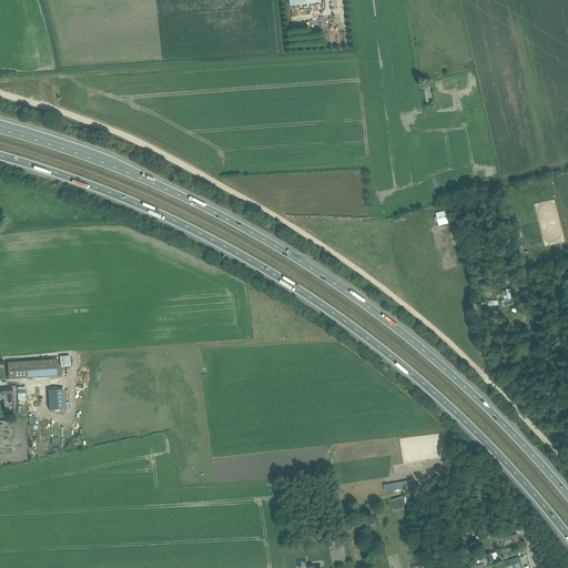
[(429,84),(423,85),(426,103),(433,102),(429,84)]
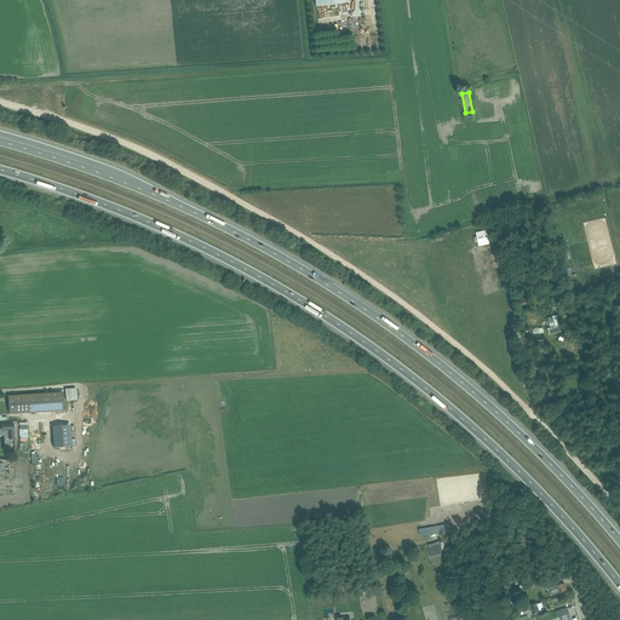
[(475,242),(477,242),(478,247),(489,245),(487,230),(476,233),(476,237),(474,237),(475,242)]
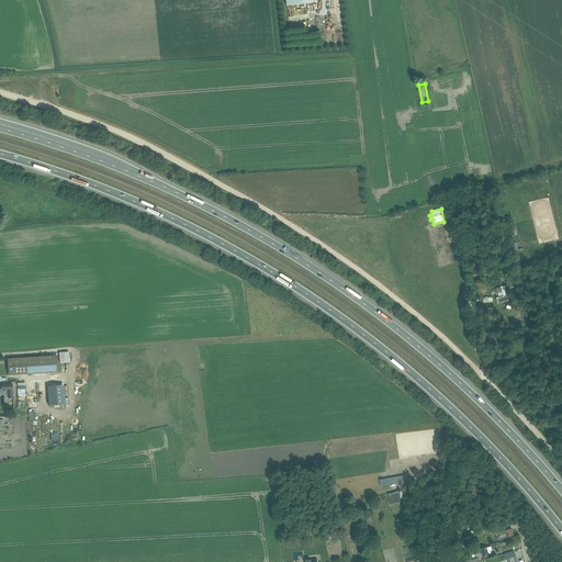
[(311,222),(301,217),(300,220),(296,218),(294,223),(308,228),(311,222)]
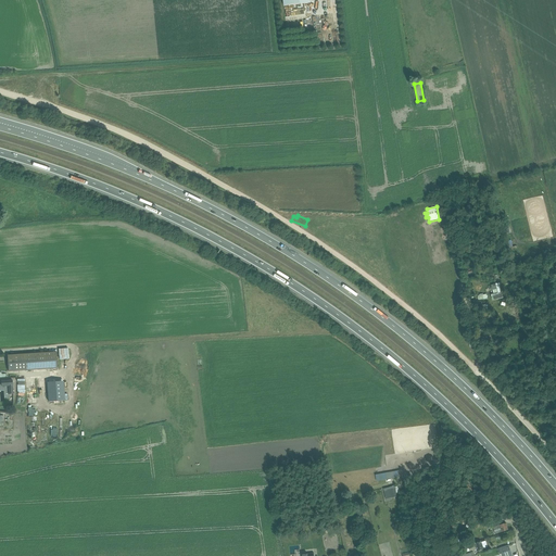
[(513,247),(510,240),(506,241),(509,252),(515,250),(515,251),(517,250),(516,247),(516,245),(515,247),(513,247)]
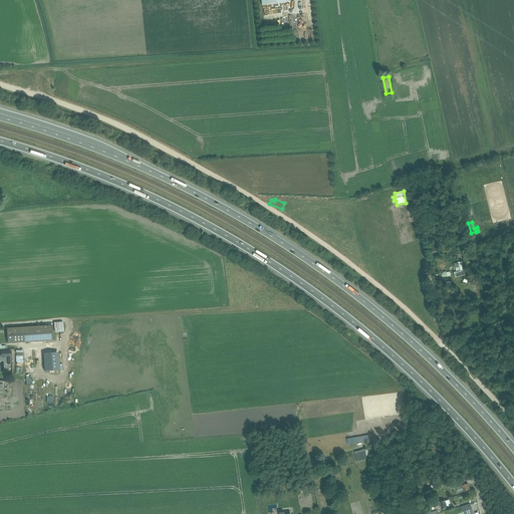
[(461,262),(458,262),(454,264),(455,269),(459,267),(460,270),(454,272),(455,274),(456,274),(457,277),(465,275),(464,272),(463,272),(461,262)]
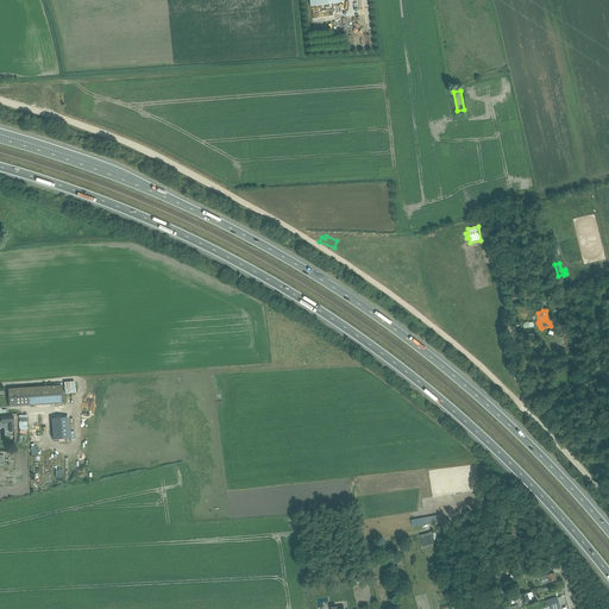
[(577,372),(569,375),(570,382),(573,382),(575,384),(572,384),(572,388),(581,387),(577,372)]
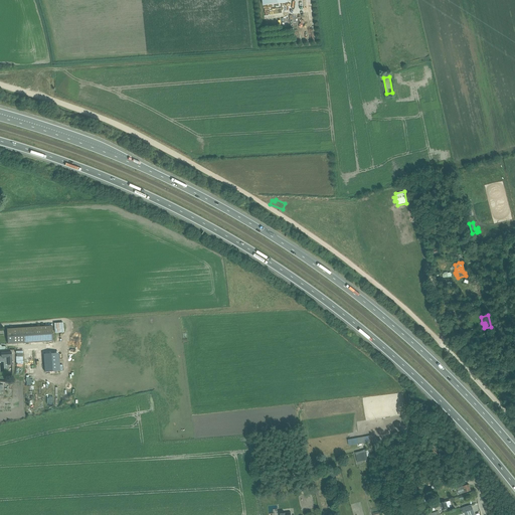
[(63,323),(54,324),(55,335),(59,334),(59,333),(63,333),(63,323)]
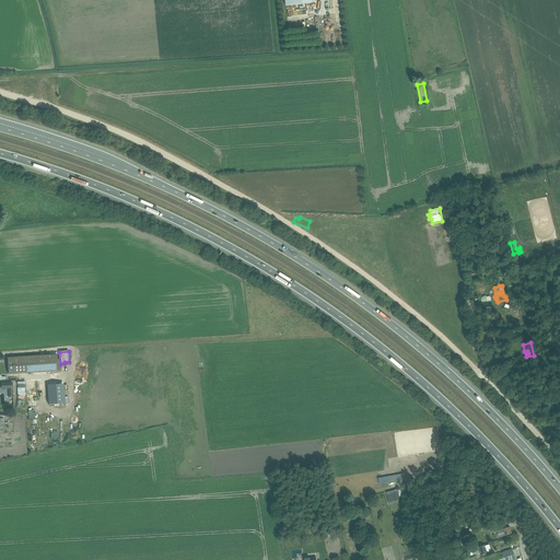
[(49,352),(49,356),(8,358),(9,374),(58,371),(57,354),(57,352),(49,352)]
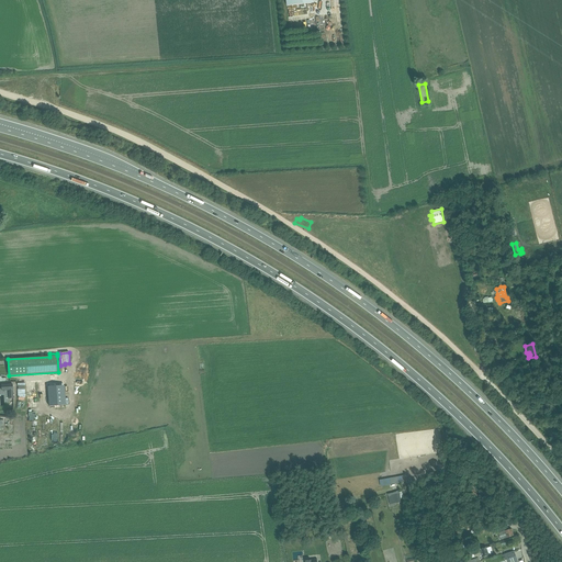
[(48,406),(65,405),(64,384),(47,385),(48,406)]
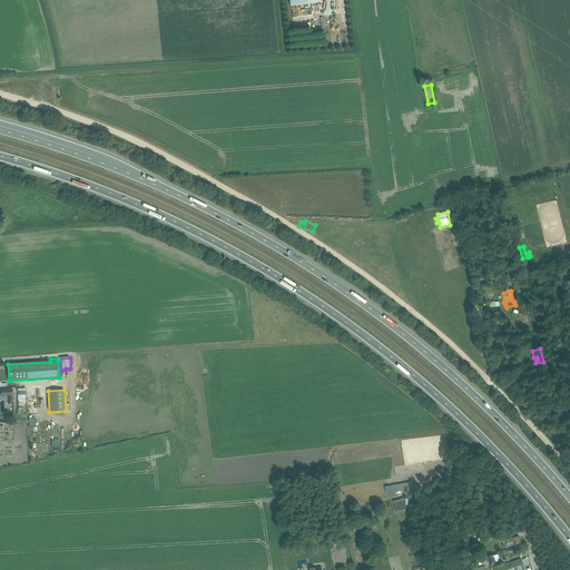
[(10,404),(13,403),(12,391),(0,391),(0,393),(0,401),(3,401),(5,413),(10,412),(10,404)]
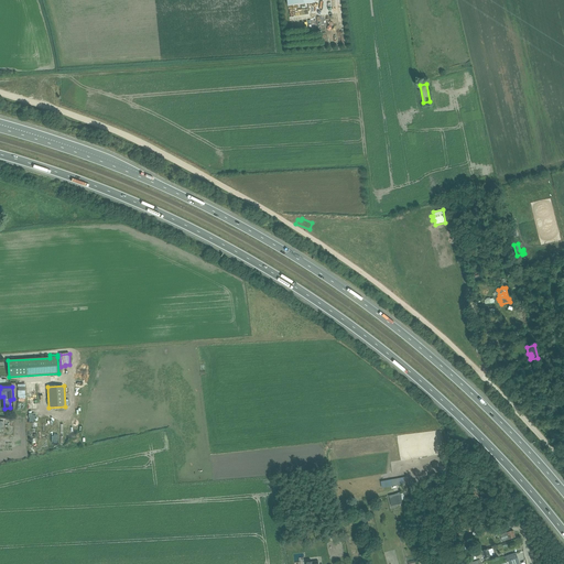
[(394,495),(389,496),(391,506),(403,503),(402,500),(405,500),(404,494),(401,495),(400,492),(394,495)]
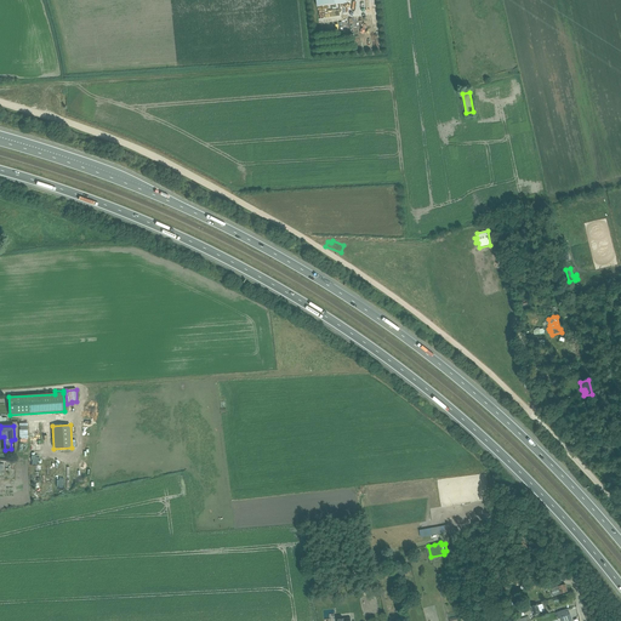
[(562,586),(551,590),(553,597),(568,592),(565,585),(562,586)]
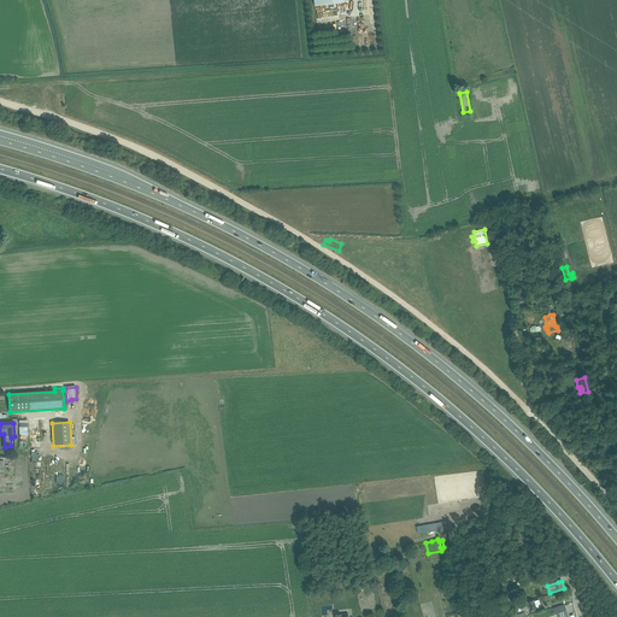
[(534,601),(527,604),(526,601),(516,605),(517,607),(519,606),(522,612),(528,610),(529,612),(536,610),(536,609),(541,607),(539,600),(534,601)]
